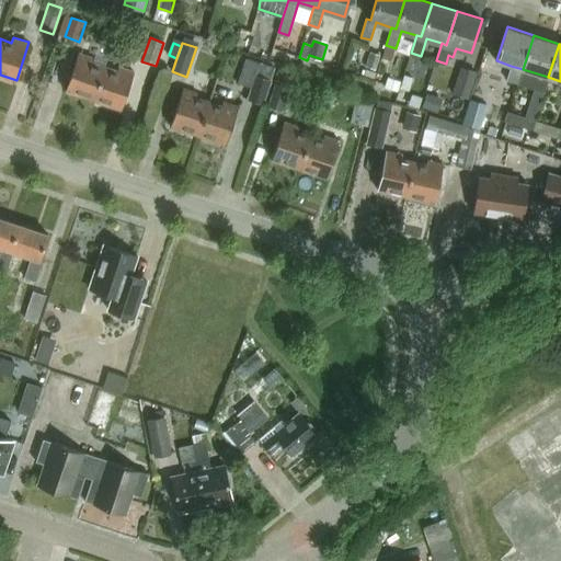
[(366,65),(377,68),(381,54),(371,50),(366,65)]
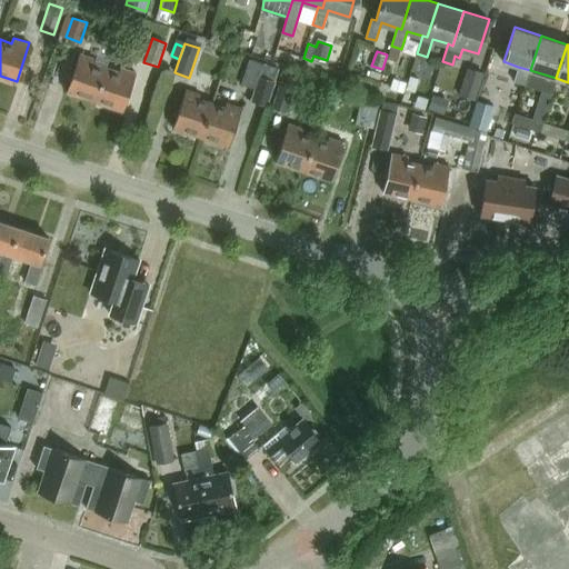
[(93,100),(105,68),(93,63),(96,58),(78,52),(66,91),(93,100)]
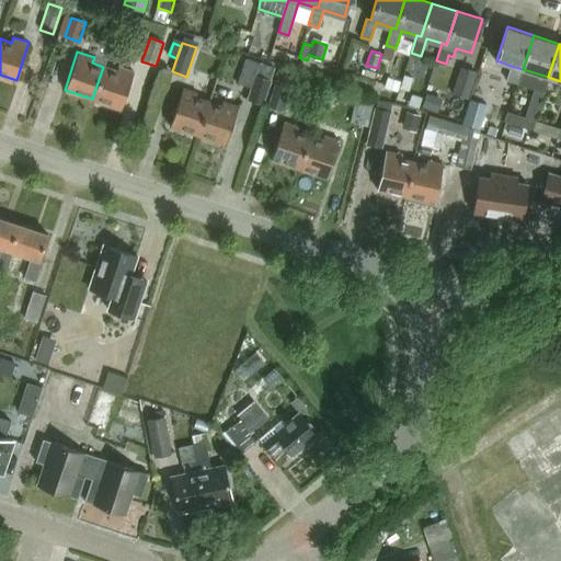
[(103,67),(92,99),(122,109),(134,70),(118,65),(116,71),(103,67)]
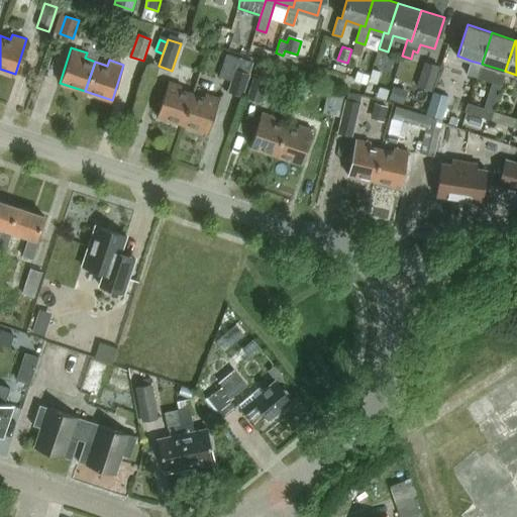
[(482,64),(471,61),(468,73),(478,76),(482,64)]
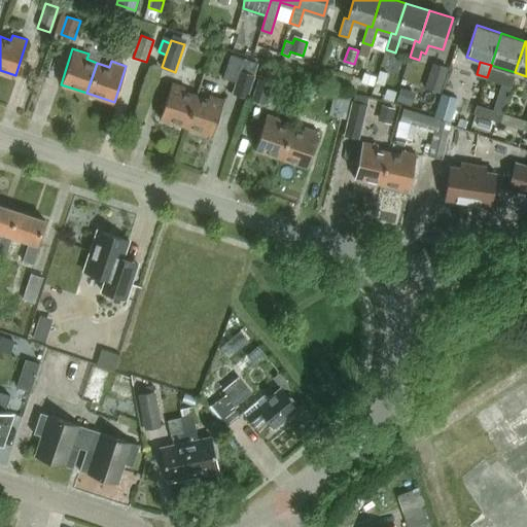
[(431,64),(424,88),(438,93),(446,68),(431,64)]
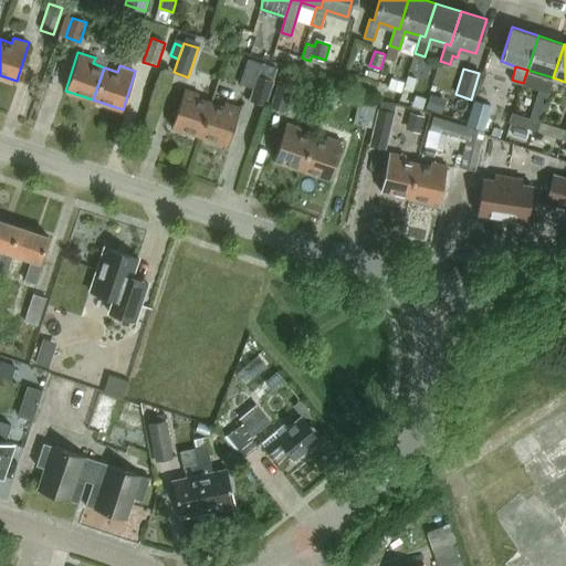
[(523,83),(549,92),(553,77),(527,70),(523,83)]
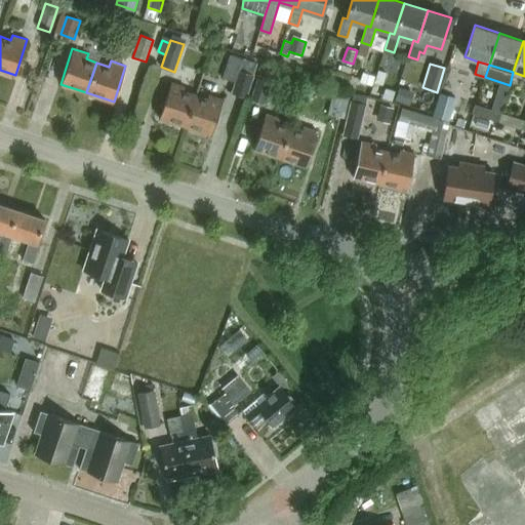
[(352,69),(342,66),(340,72),(350,75),(352,69)]
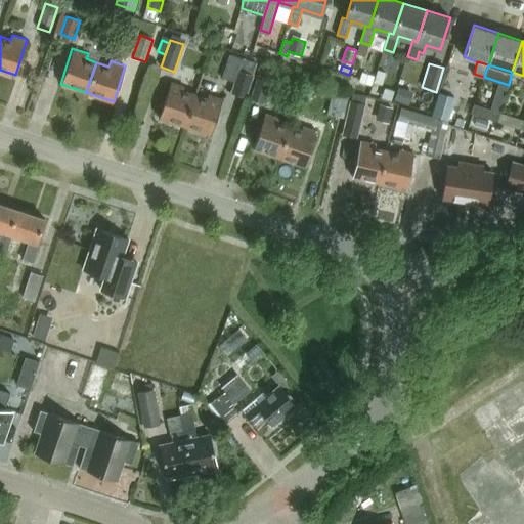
[(241,70),(232,93),(238,95),(246,97),(253,74),(241,70)]
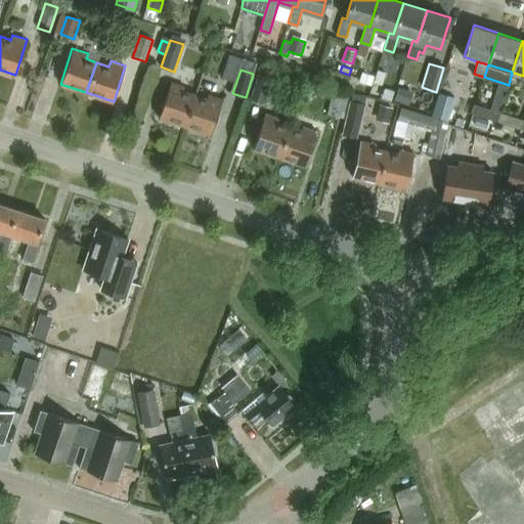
[(386,73),(379,70),(375,83),(383,85),(386,73)]
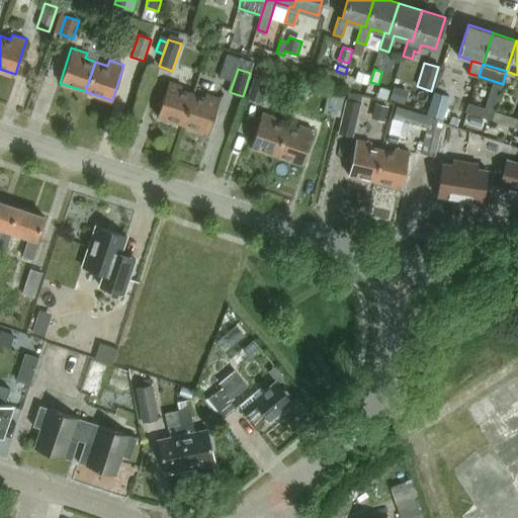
[(358,72),(355,81),(367,85),(370,76),(358,72)]
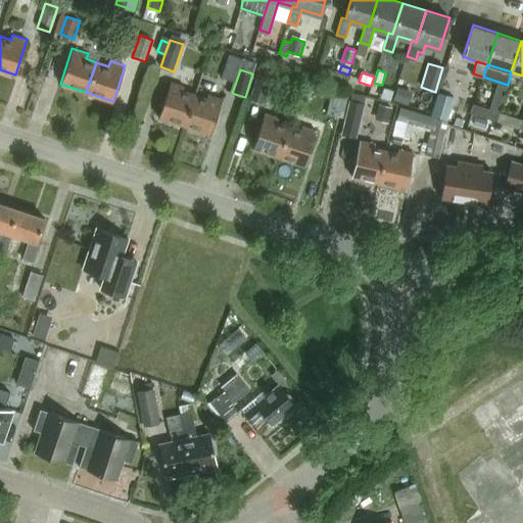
[(272,79),(271,78),(257,74),(249,99),(258,101),(264,103),(272,79)]
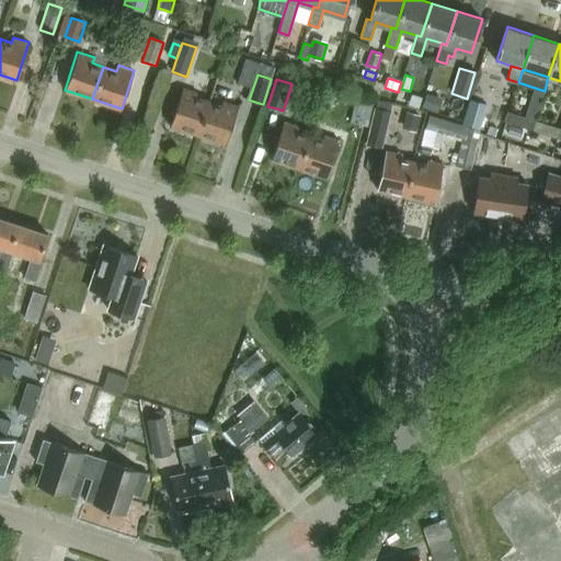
[(198,135),(209,101),(197,98),(198,93),(183,88),(170,125),(198,135)]
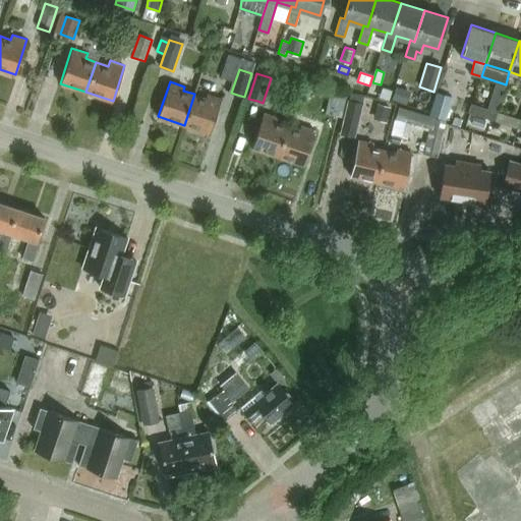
[(402,103),(406,90),(397,87),(393,100),(402,103)]
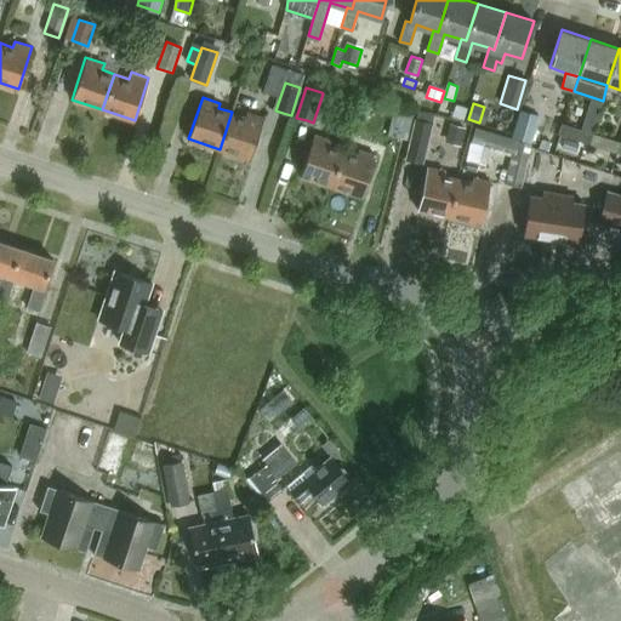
[(250,159),(265,118),(248,113),(246,117),(232,112),(220,149),(250,159)]
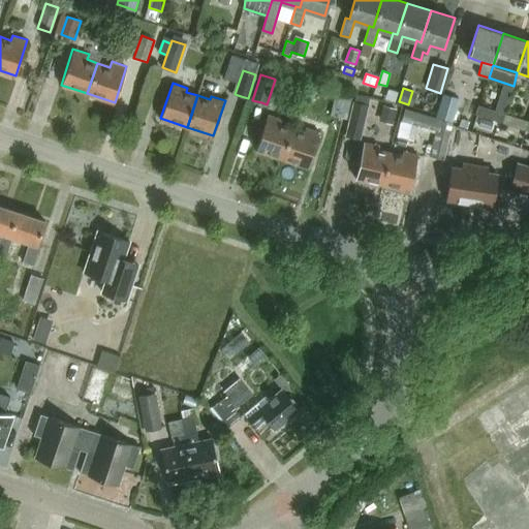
[(353,101),(345,134),(361,138),(369,104),(353,101)]
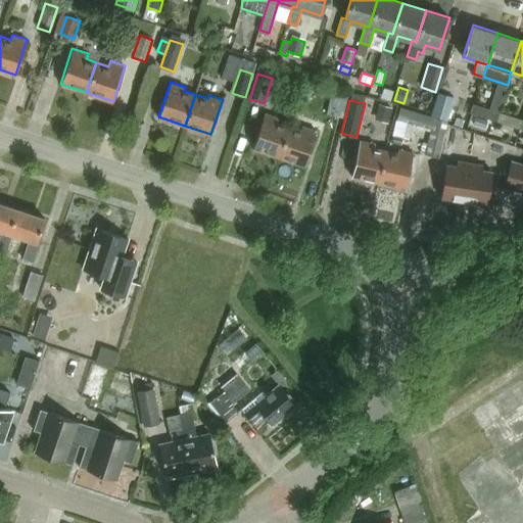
[(448,120),(452,108),(435,103),(432,114),(448,120)]
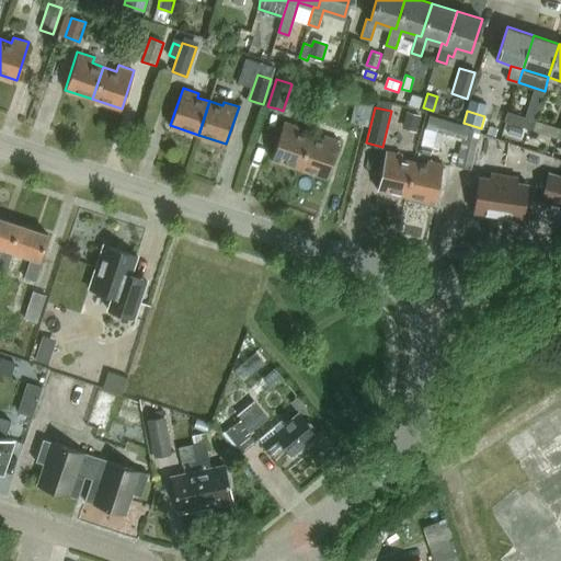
[(404,123),(419,126),(421,115),(408,112),(404,123)]
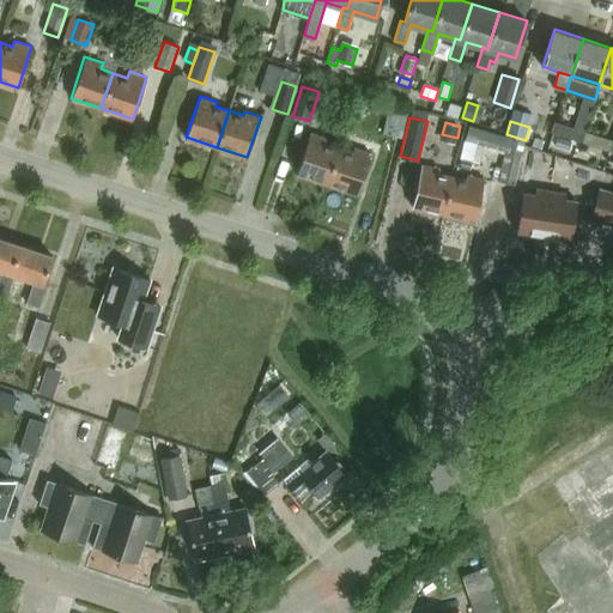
[(556,123),(552,133),(581,143),(584,132),(556,123)]
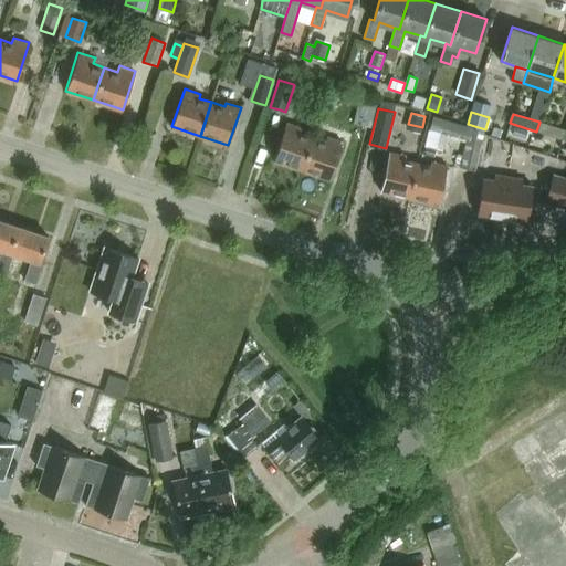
[(302,170),(314,136),(300,132),(302,127),(286,122),(274,160),(302,170)]
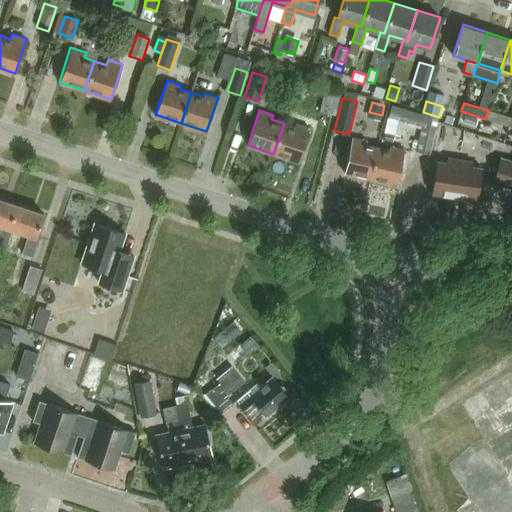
[(509,127),(511,118),(488,110),(485,119),(509,127)]
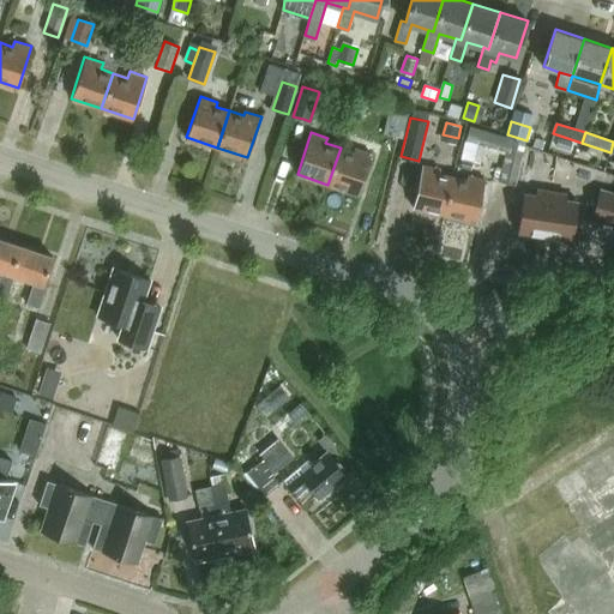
[(510,138),(499,181),(513,185),(524,142),(510,138)]
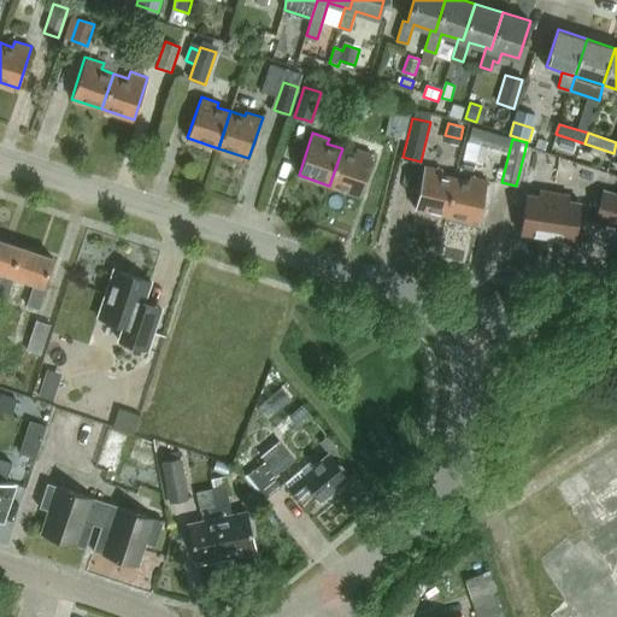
[(563,139),(559,147),(573,151),(576,142),(563,139)]
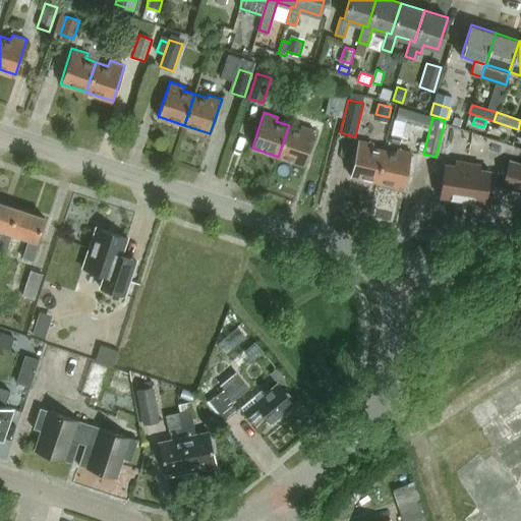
[(397,130),(413,130),(413,118),(397,119),(397,130)]
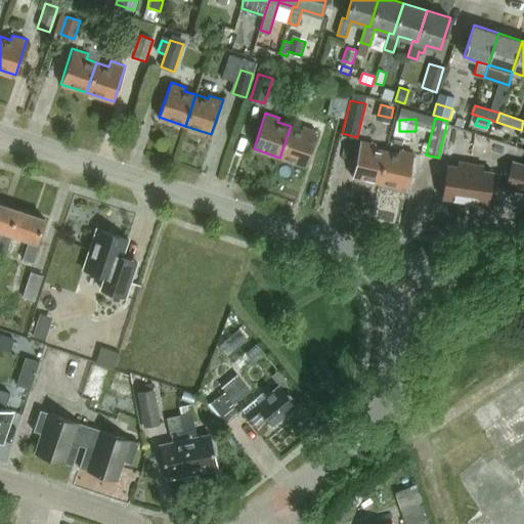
[(291,126),(279,158),(306,166),(317,131),(303,126),(302,130),(291,126)]
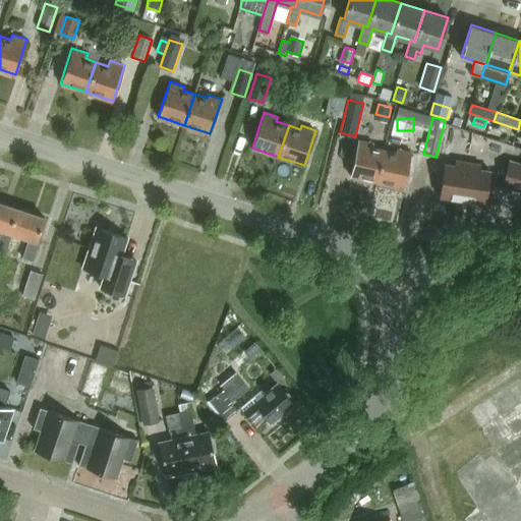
[(378,181),(385,151),(373,149),(374,145),(359,141),(351,175),(378,181)]
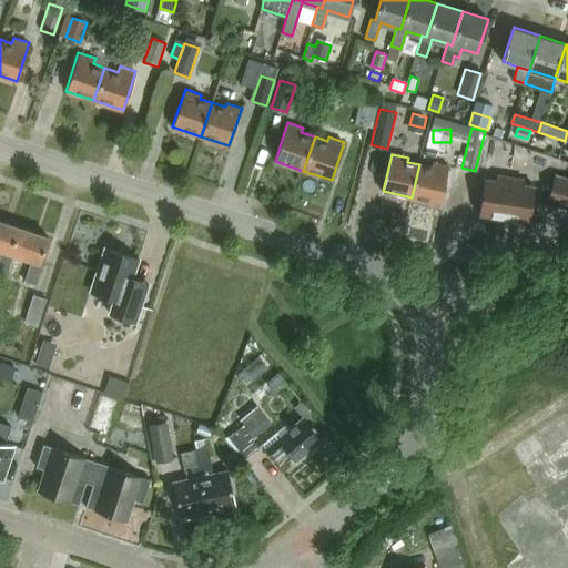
[(419,164),(412,198),(440,204),(449,166),(435,163),(434,168),(419,164)]
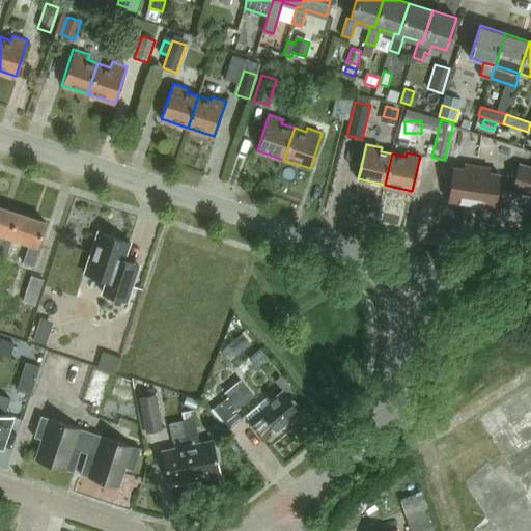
[(455,166),(449,200),(472,203),(479,166),(465,163),(464,168),(455,166)]
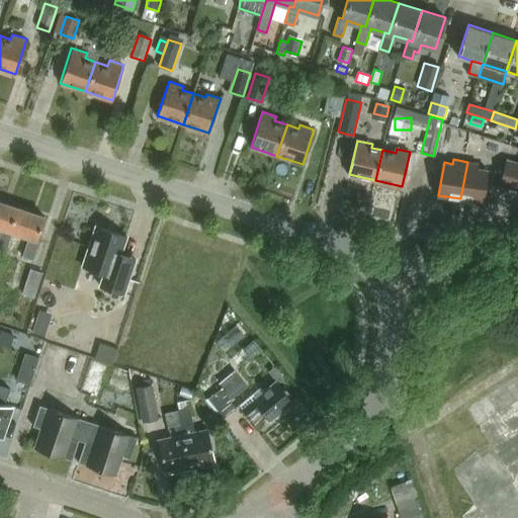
[(517,163),(509,161),(501,185),(517,191),(517,163)]
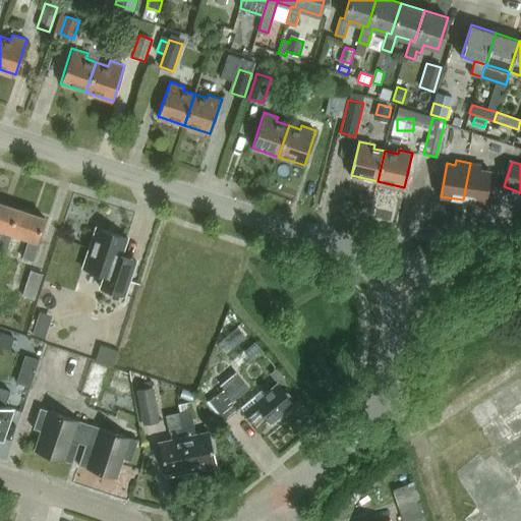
[(470,163),(463,199),(486,204),(493,172),(480,170),(481,165),(470,163)]
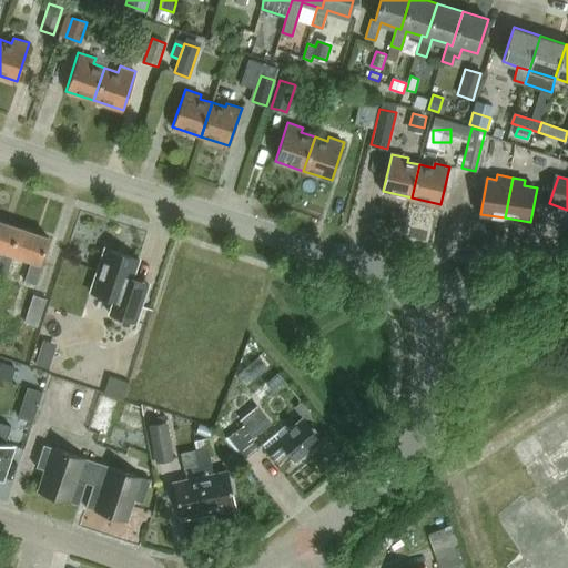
[(114,300),(110,313),(137,322),(149,284),(133,279),(140,259),(105,247),(91,292),(114,300)]
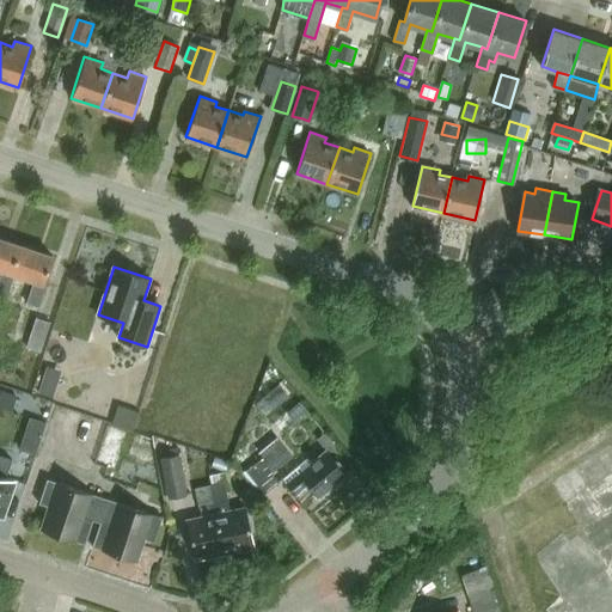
[(34,300),(44,304),(53,283),(42,279),(34,300)]
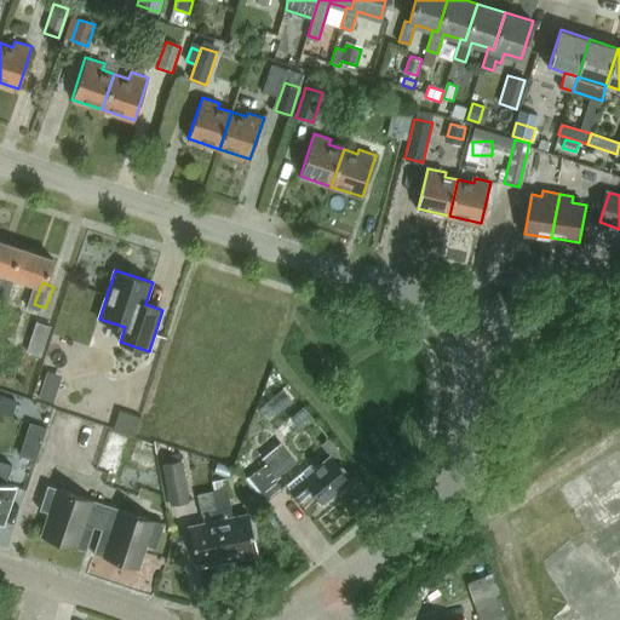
[(49,354),(58,325),(40,319),(32,348),(49,354)]
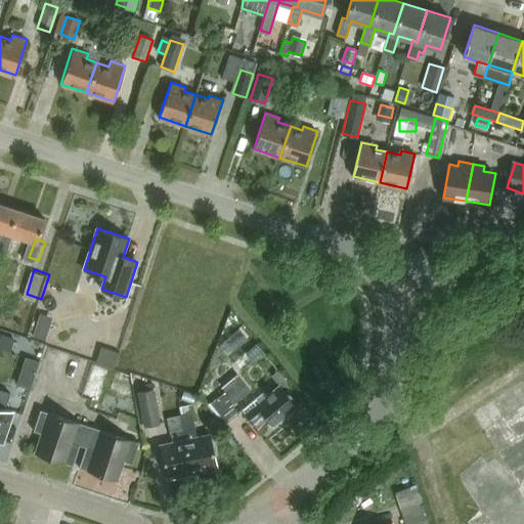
[(38,324),(34,336),(45,340),(49,329),(38,324)]
